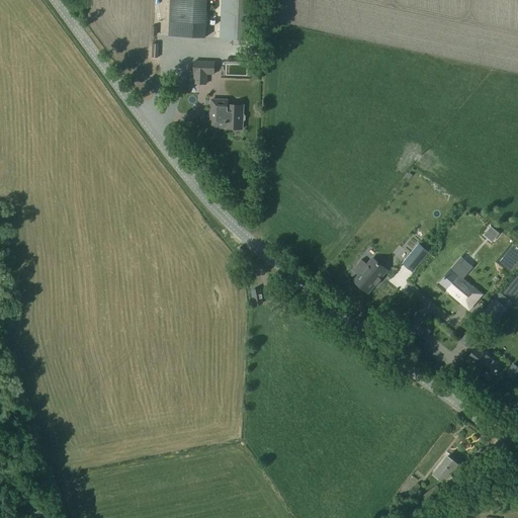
[(169,0),(169,36),(180,36),(181,0),(169,0)]
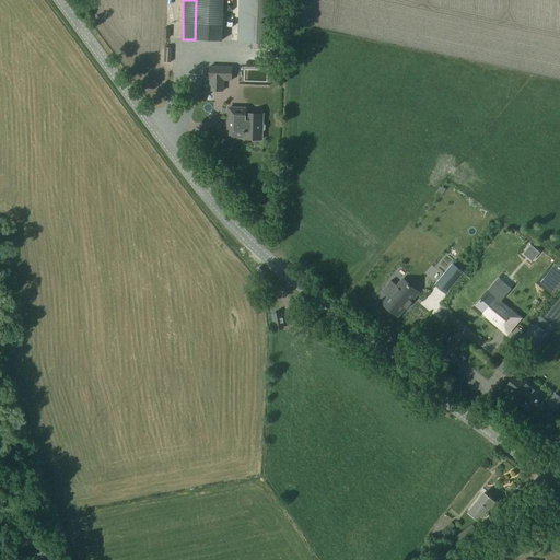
[(196,0),(195,39),(221,41),(222,0),(196,0)]
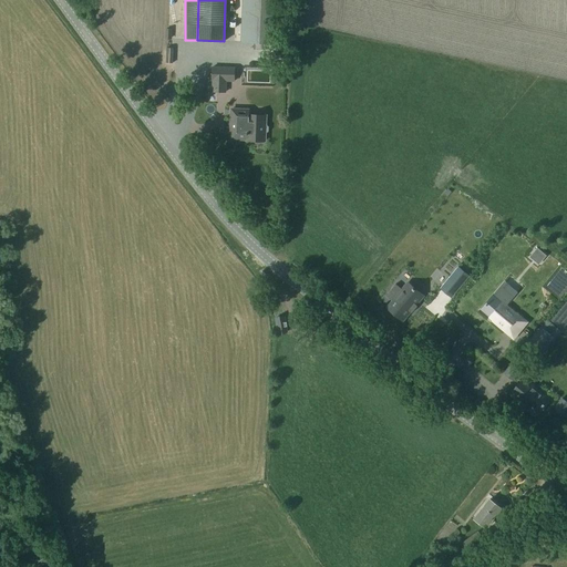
[(278,43),(279,0),(241,0),(240,42),(278,43)]
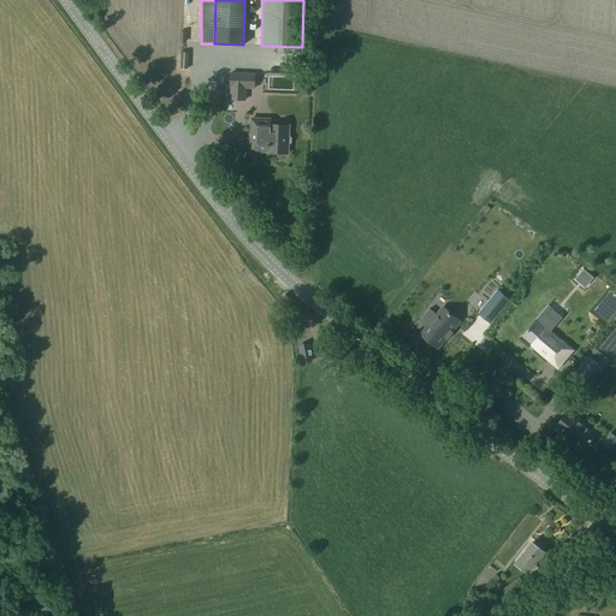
[(230,72),(230,88),(254,88),(255,73),(230,72)]
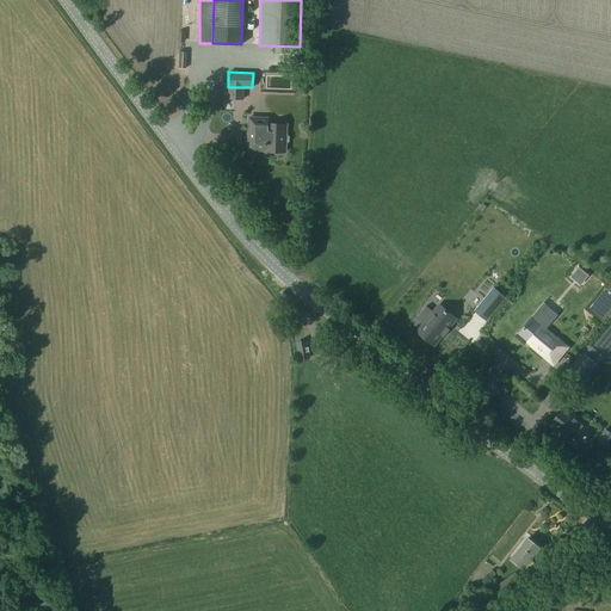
[(250,117),(248,149),(266,150),(285,152),(287,124),(267,123),(269,118),(250,117)]
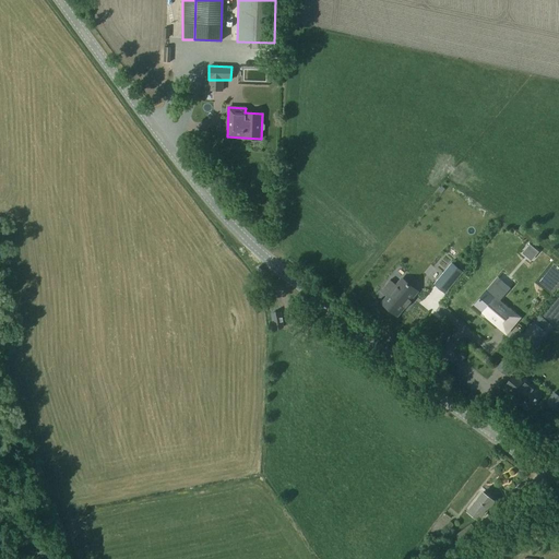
[(452,284),(442,276),(435,286),(444,294),(452,284)]
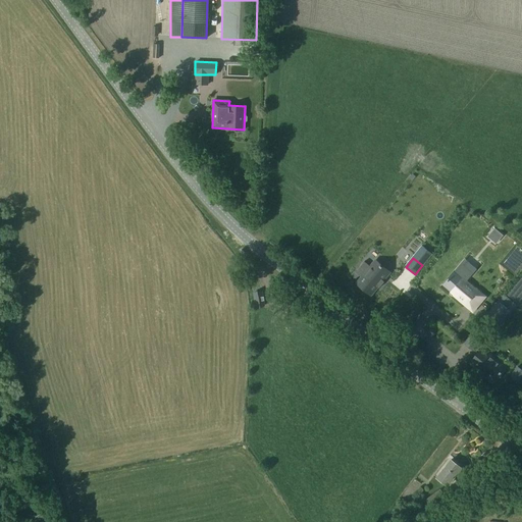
[(382,282),(388,275),(374,263),(357,284),(371,296),(377,289),(378,290),(383,283),(382,282)]
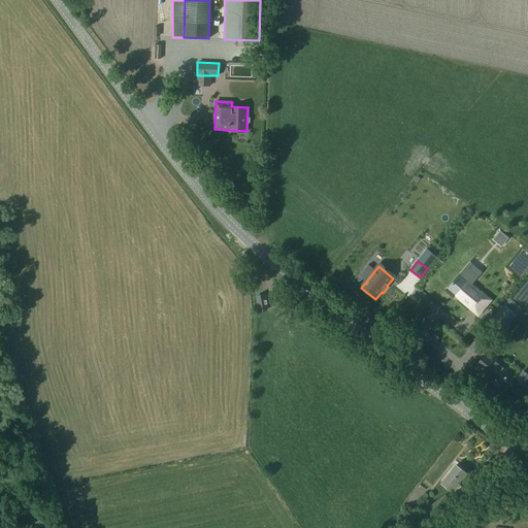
[(480,292),(471,285),(477,276),(467,267),(460,275),(459,275),(448,289),(467,306),(480,292)]
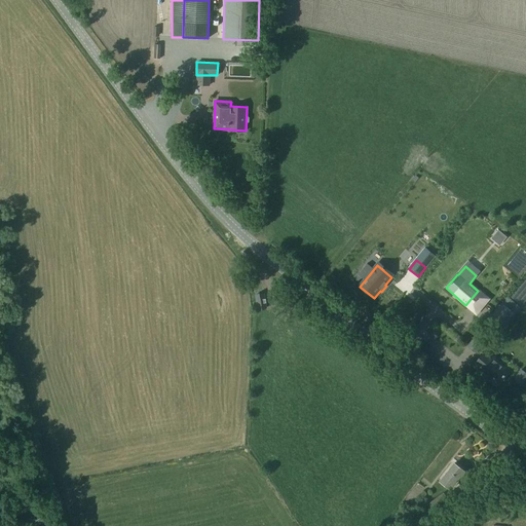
[(480,293),(473,301),(481,308),(488,300),(480,293)]
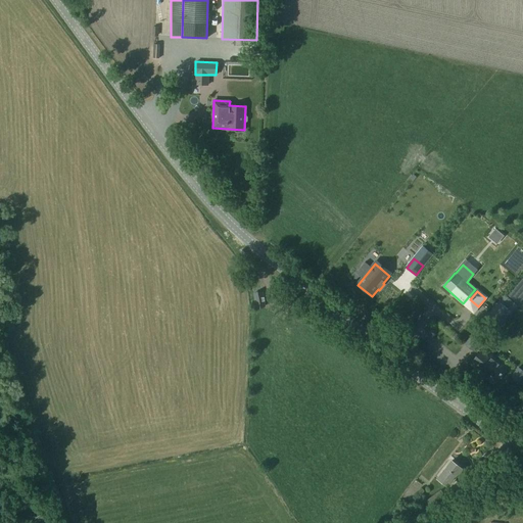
[(497,328),(510,312),(498,301),(485,318),(497,328)]
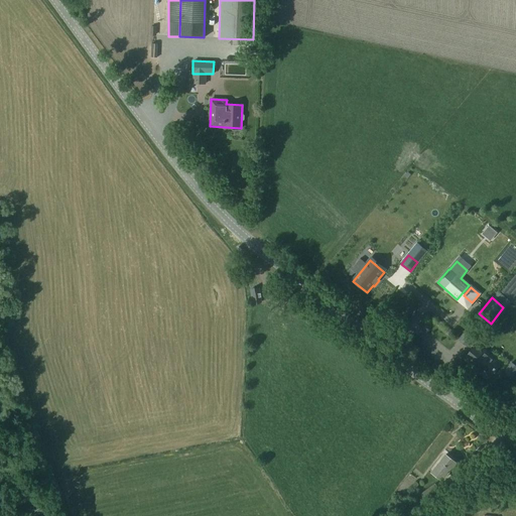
[(460,314),(455,320),(462,327),(467,320),(460,314)]
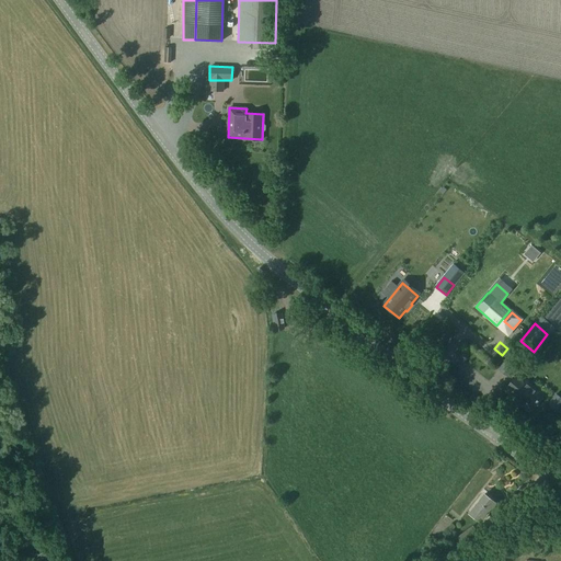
[(511,352),(506,357),(517,366),(521,361),(511,352)]
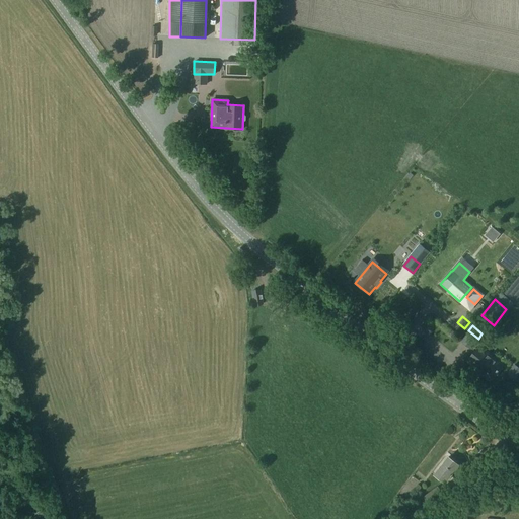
[(502,366),(480,348),(468,362),(476,368),(474,370),(482,375),(483,373),(491,380),(502,366)]
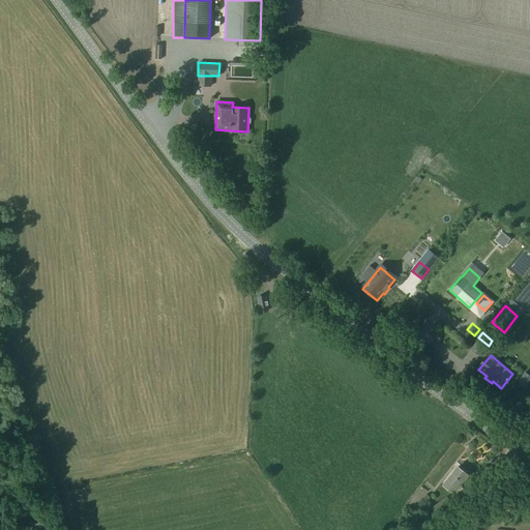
[(457,467),(443,484),(454,494),(468,476),(457,467)]
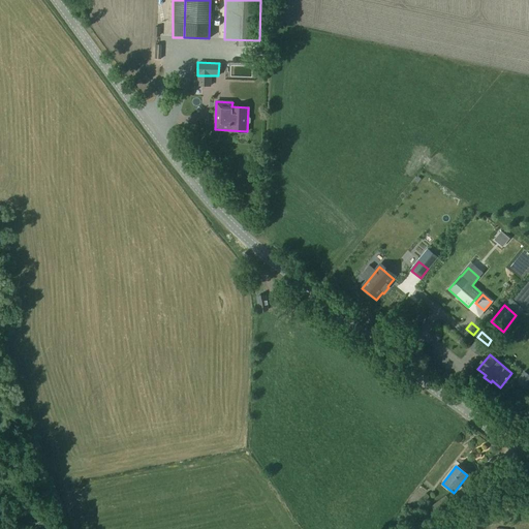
[(432,507),(430,509),(435,517),(453,504),(446,495),(431,506),(432,507)]
